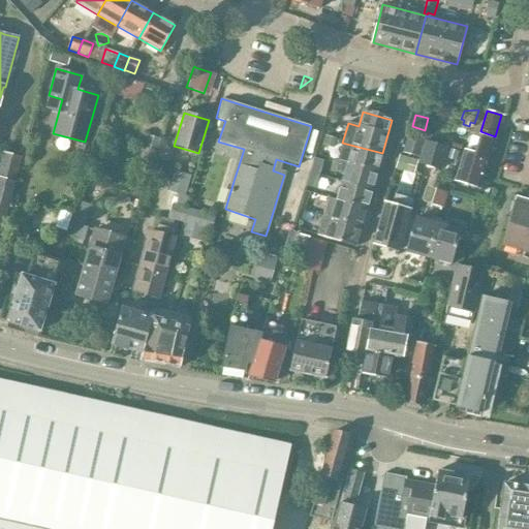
[(152,164),(159,141),(147,136),(141,160),(152,164)]
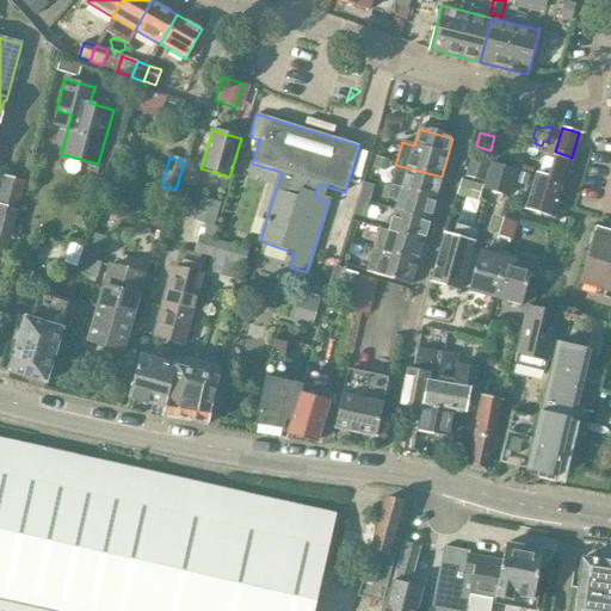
[(474,159),(469,178),(483,181),(488,162),(474,159)]
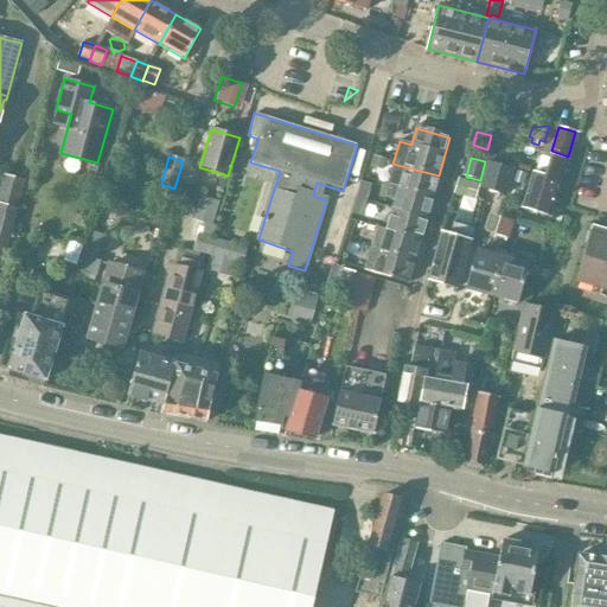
[(489,163),(481,189),(506,196),(513,171),(489,163)]
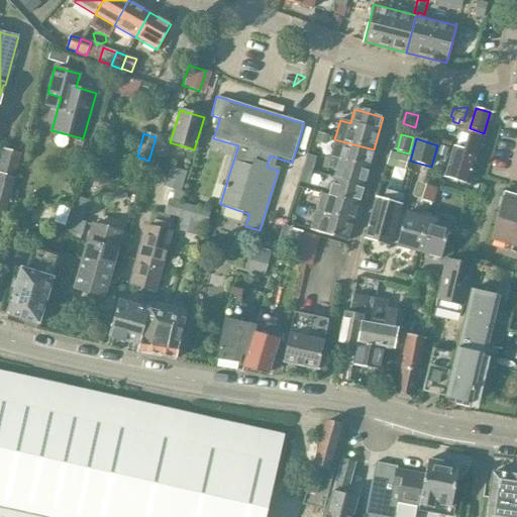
[(455,148),(445,178),(468,185),(482,141),(473,138),(469,152),(455,148)]
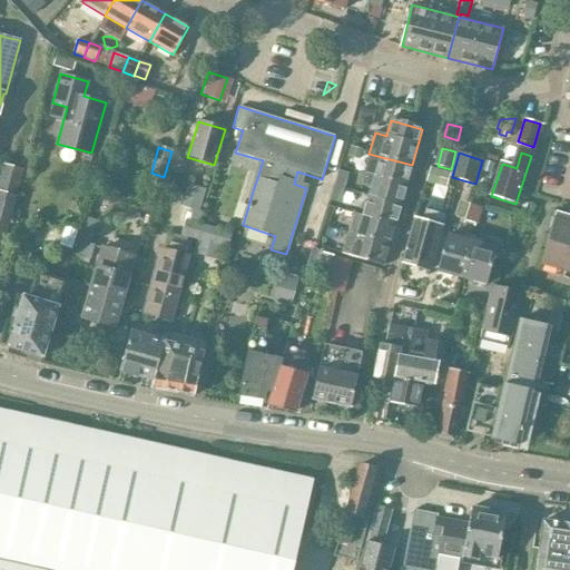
[(369,154),(363,173),(365,173),(374,176),(406,185),(412,165),(369,154)]
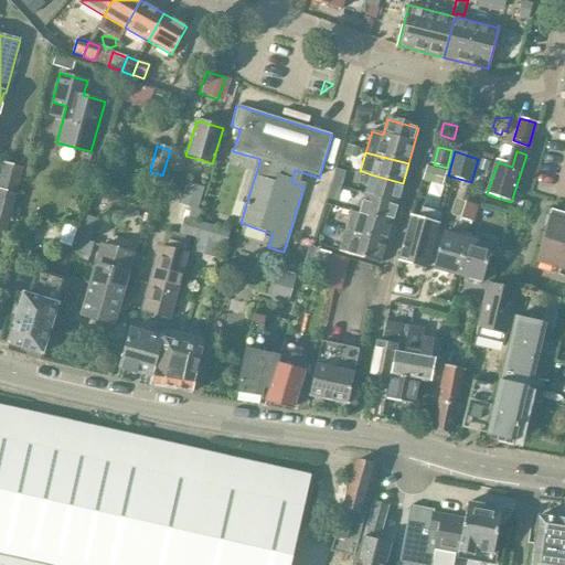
[(479,159),(476,169),(488,173),(490,162),(479,159)]
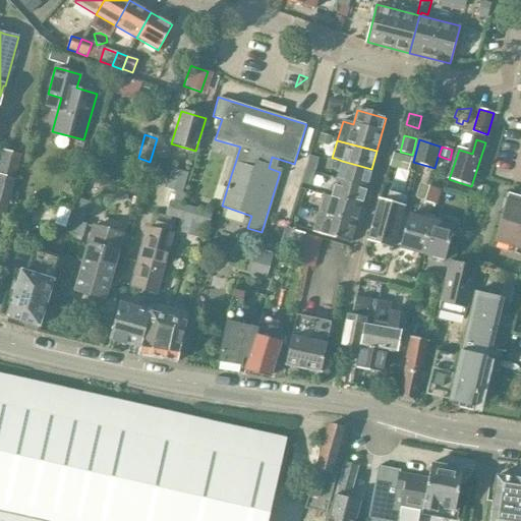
[(310,157),(306,170),(313,172),(317,159),(310,157)]
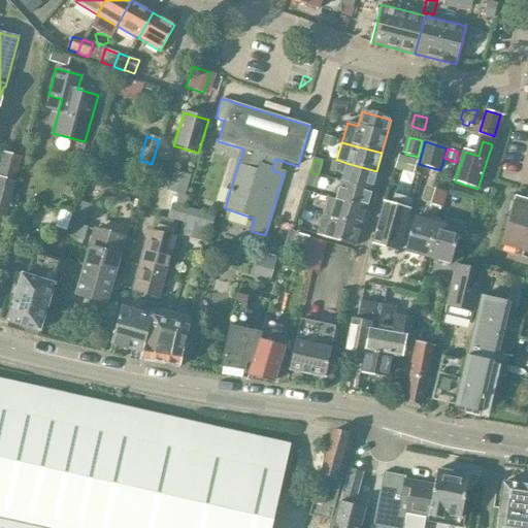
[(338,160),(335,170),(343,173),(341,182),(370,191),(371,188),(376,171),(347,163),(338,160)]
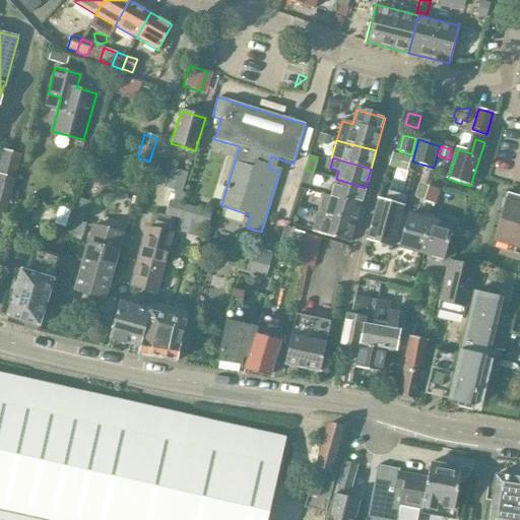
[(309,185),(313,172),(306,170),(302,183),(309,185)]
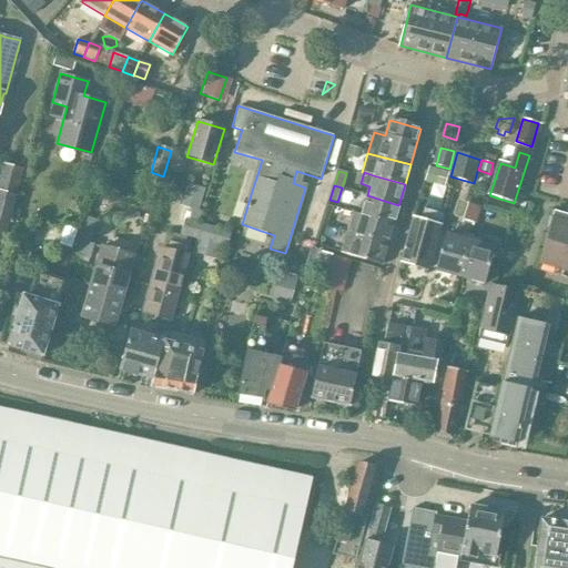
[(0,240),(2,241),(14,196),(14,195),(0,191),(0,240)]
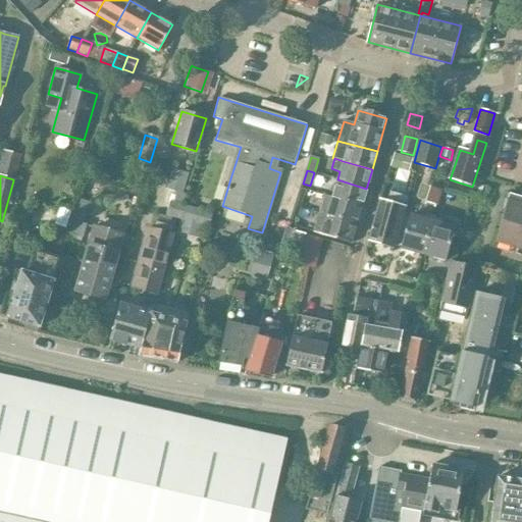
[(337,179),(331,198),(361,207),(366,189),(337,179)]
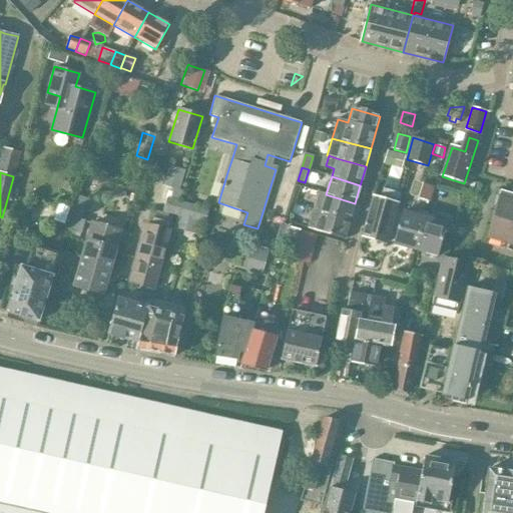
[(434,187),(423,184),(418,198),(430,202),(434,187)]
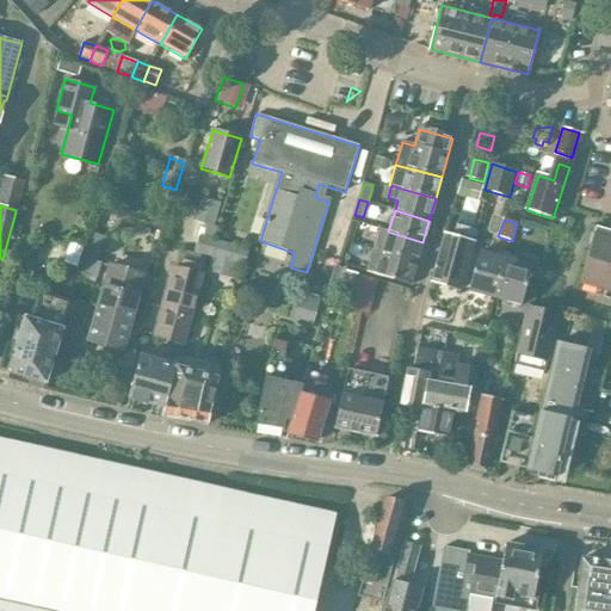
[(198,235),(193,253),(201,255),(207,257),(210,258),(207,271),(234,279),(238,265),(241,266),(245,267),(250,251),(214,240),(217,227),(215,227),(214,227),(205,223),(205,226),(202,236),(198,235)]
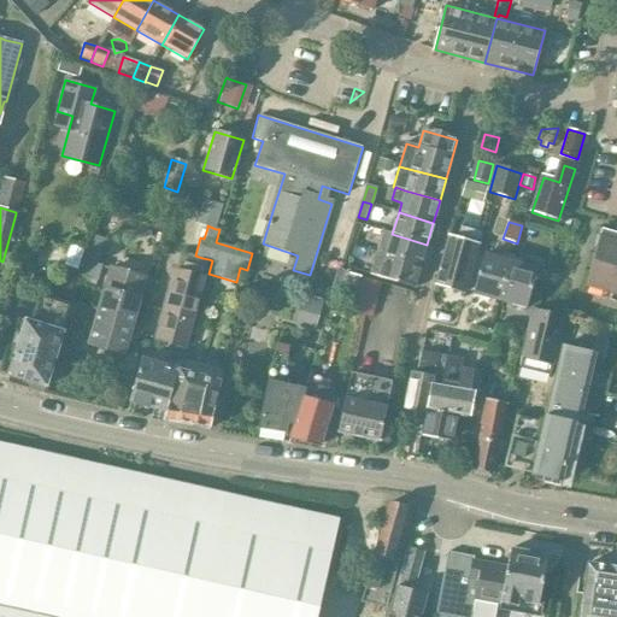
[(464,292),(481,231),(462,227),(457,240),(448,238),(435,283),(464,292)]
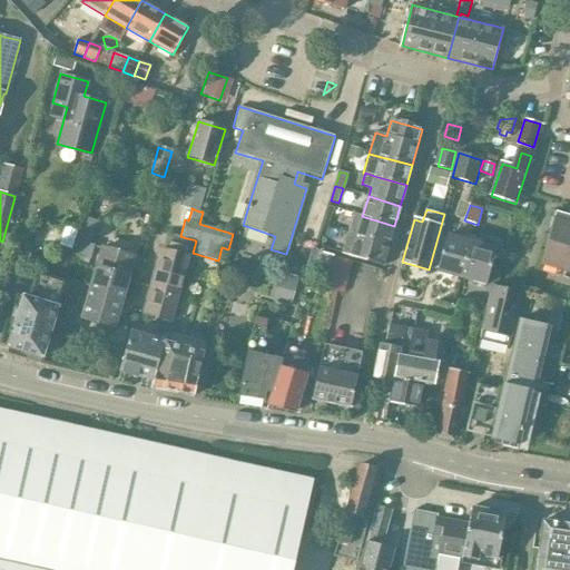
[(349,234),(389,246),(394,226),(362,216),(354,214),(349,234)]
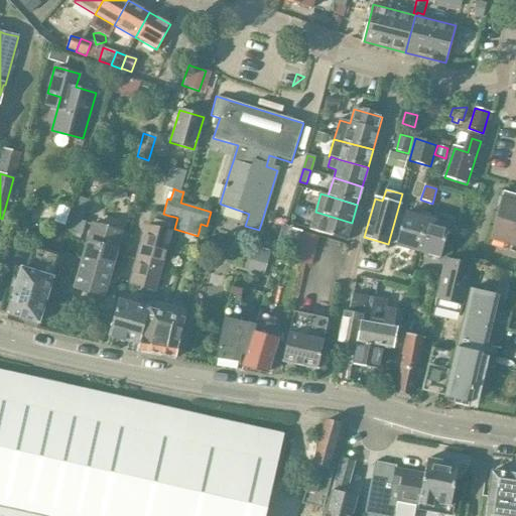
[(515,247),(515,202),(500,198),(488,240),(515,247)]
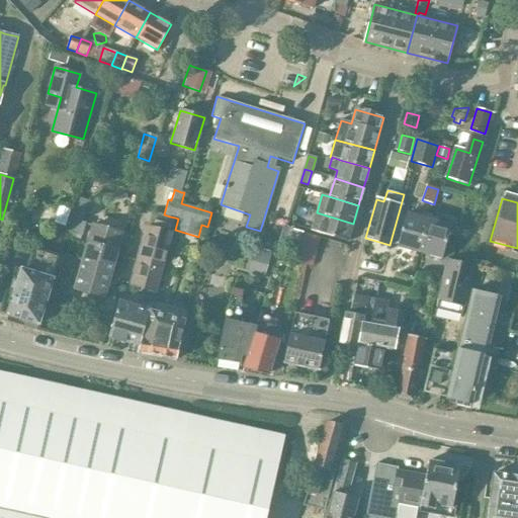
[(82,236),(85,225),(81,224),(87,202),(77,199),(67,232),(82,236)]
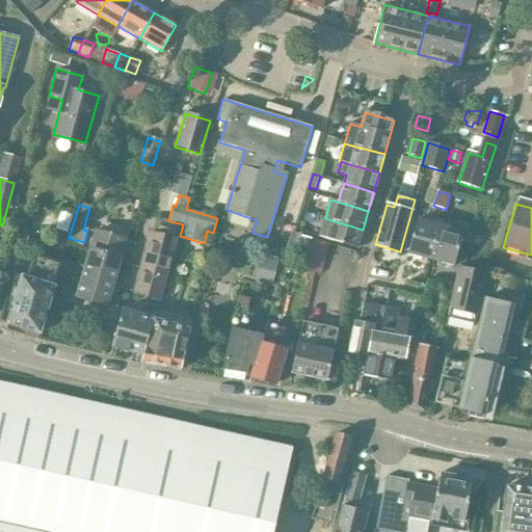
[(324,218),(318,237),(327,239),(357,248),(363,230),(325,218),(324,218)]
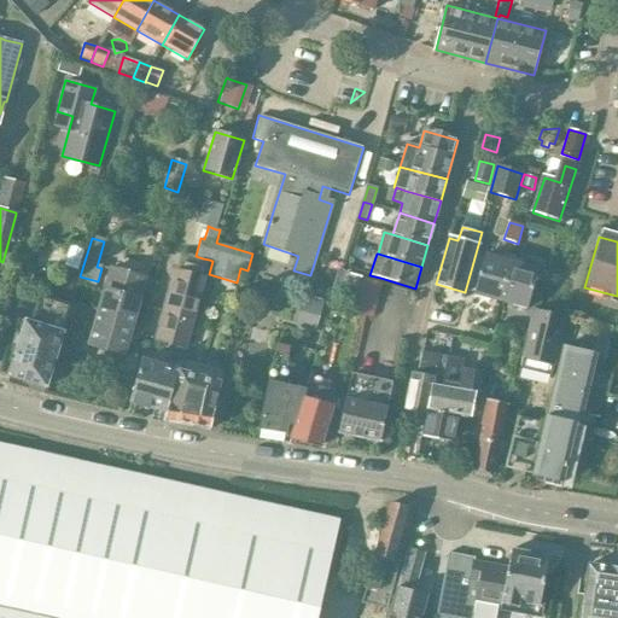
[(474,296),(501,304),(513,264),(487,256),(474,296)]
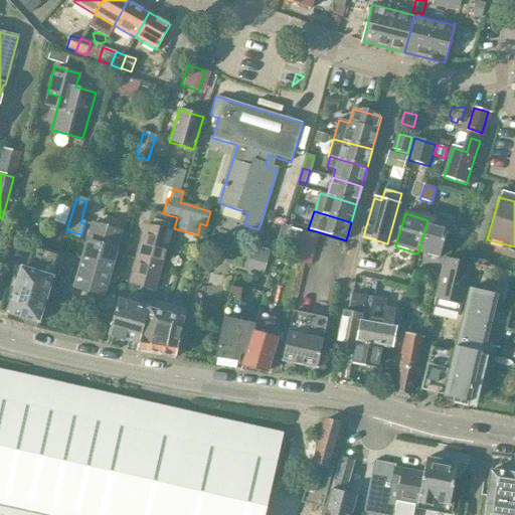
[(427,220),(417,253),(438,260),(448,226),(427,220)]
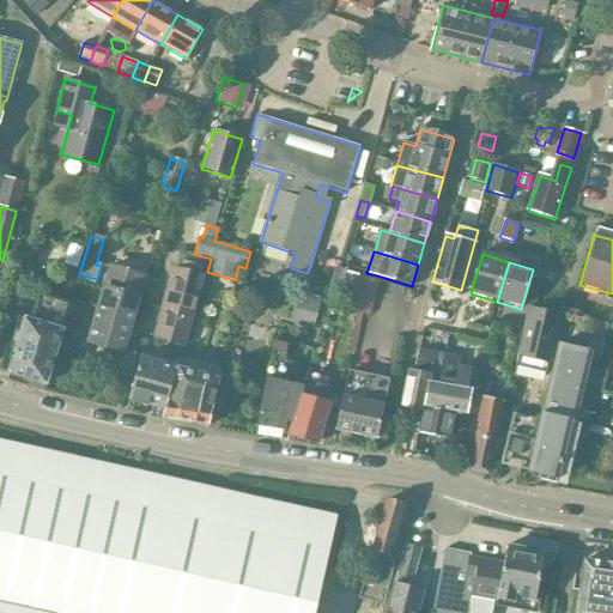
[(121,353),(143,278),(110,268),(87,344),(121,353)]
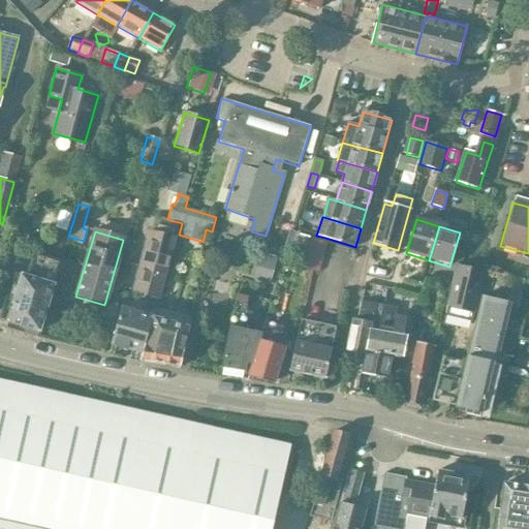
[(288,235),(285,248),(305,254),(304,256),(301,268),(302,269),(319,273),(324,252),(327,245),(327,243),(289,231),(288,235)]
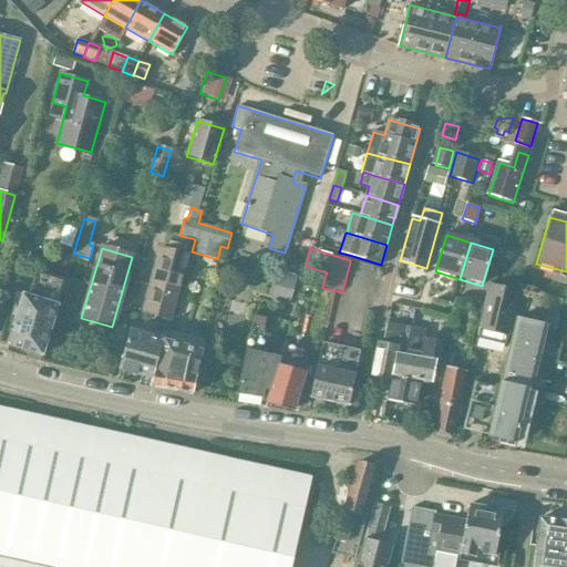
[(169,319),(186,256),(162,249),(145,312),(169,319)]
